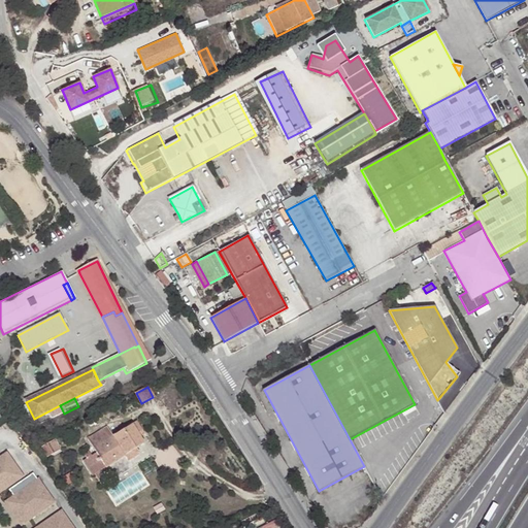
[(136,422),(131,425),(139,437),(144,433),(136,422)]
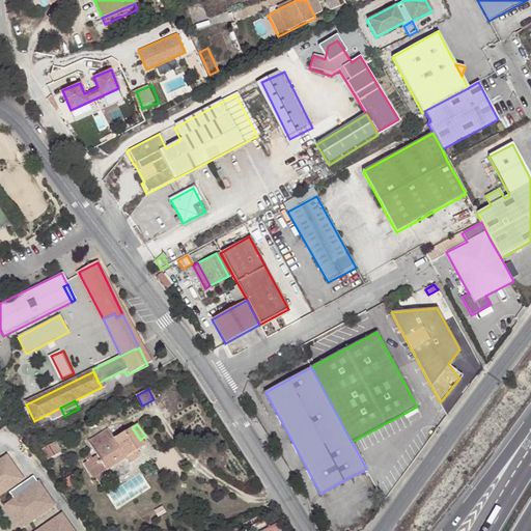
[(91,457),(86,460),(84,463),(94,479),(107,471),(106,470),(124,458),(129,465),(140,457),(136,451),(144,446),(140,440),(132,427),(113,439),(110,441),(104,431),(88,442),(96,454),(91,457)]
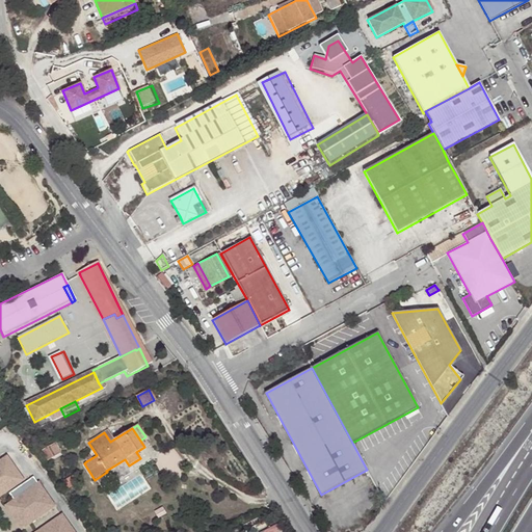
[(107,430),(104,432),(110,442),(113,440),(107,430)]
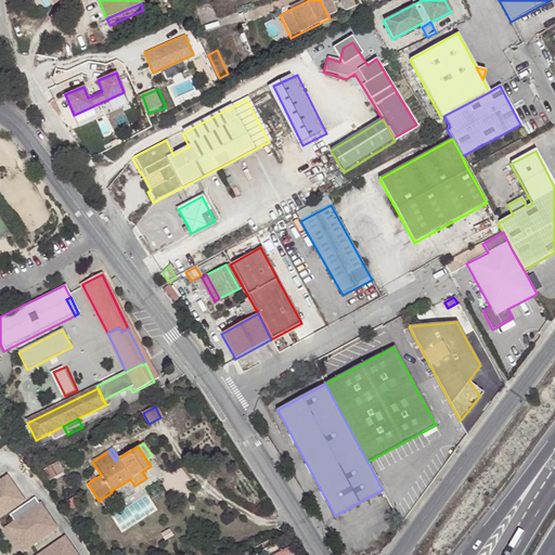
[(1,480),(0,480),(0,515),(17,503),(1,480)]
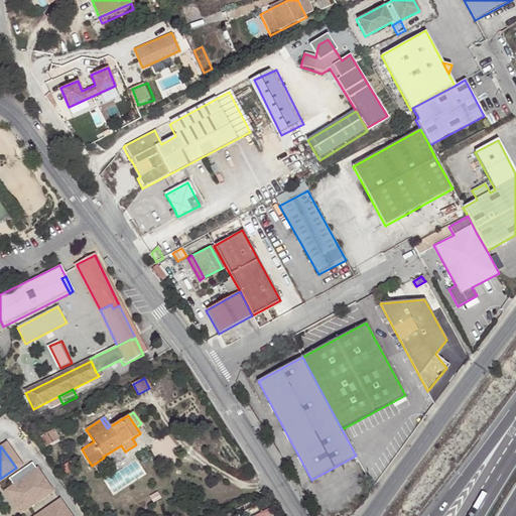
[(27,465),(4,481),(9,489),(23,510),(47,493),(33,472),(27,465)]
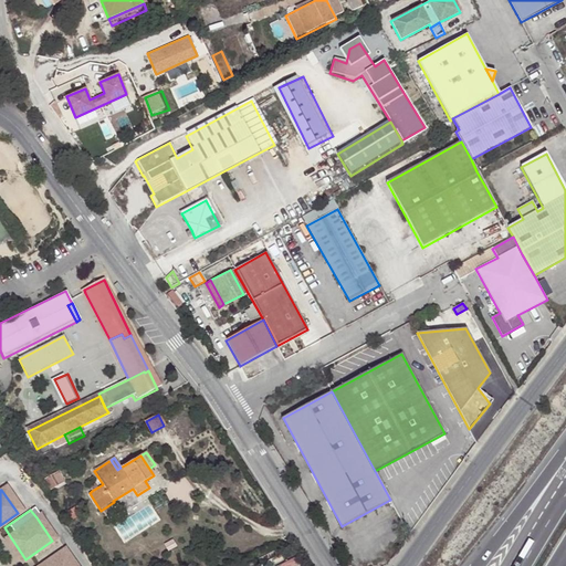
[(25,559),(10,536),(2,542),(19,565),(25,559)]
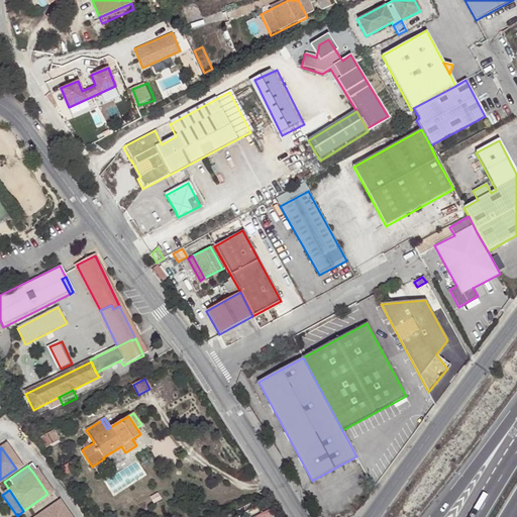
[(69,516),(59,502),(36,516),(69,516)]
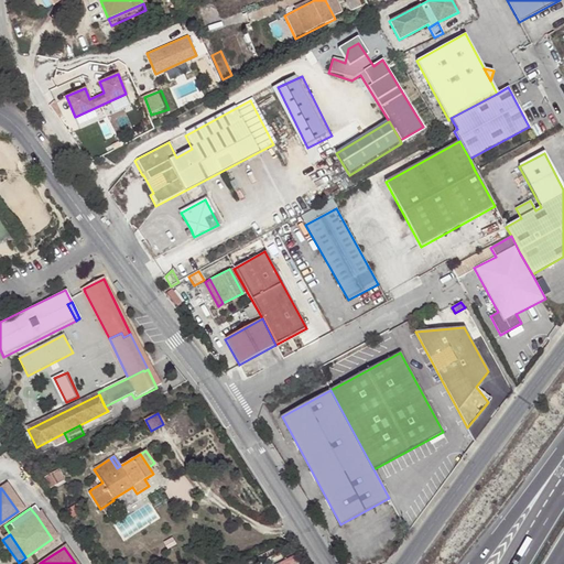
[(283,551),(268,559),(270,563),(286,556),(283,551)]
